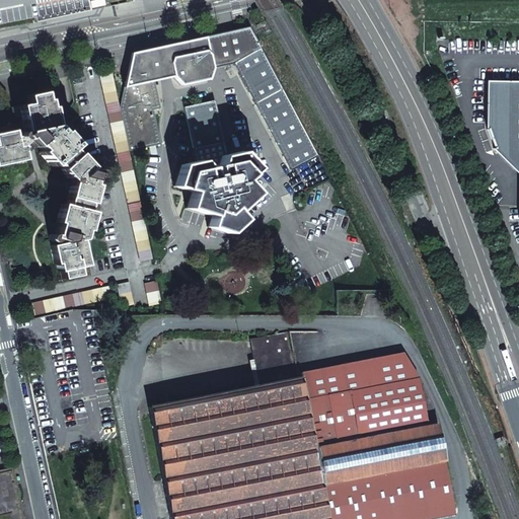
[(158,48),(131,54),(120,107),(129,150),(160,144),(152,109),(160,107),(153,81),(165,78),(171,77),(179,85),(208,79),(211,68),(233,63),(291,170),(318,156),(249,27),(158,48)]
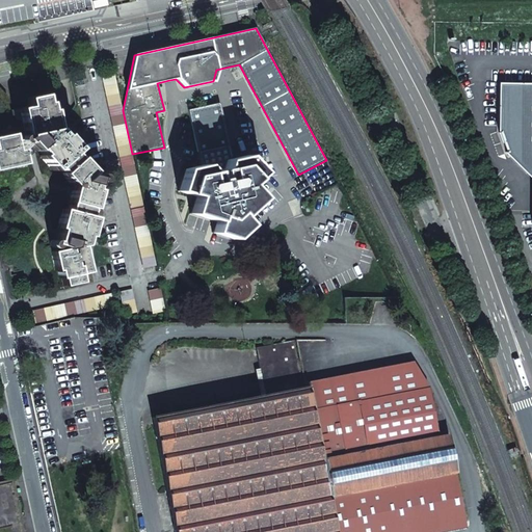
[(156,265),(114,73),(101,76),(142,268),(156,265)]
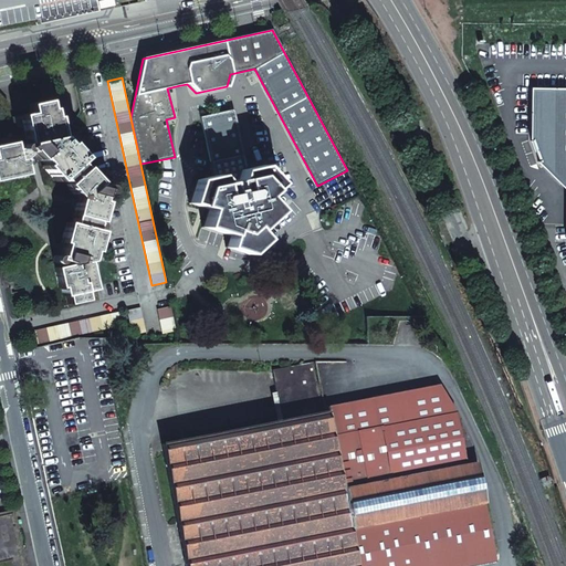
[(565,188),(565,88),(532,88),(532,138),(540,163),(565,188)]
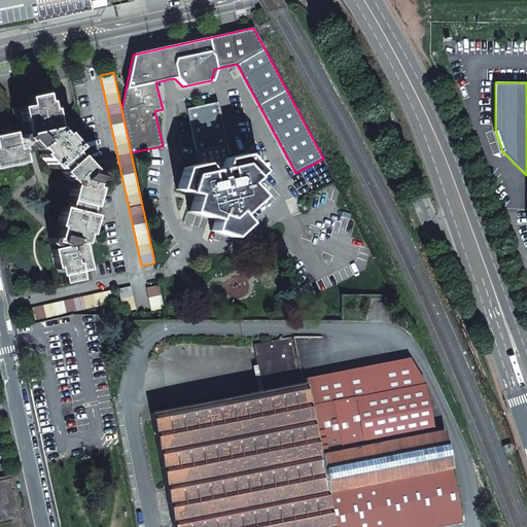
[(0,188),(28,170),(26,156),(36,147),(41,152),(39,154),(51,169),(57,166),(61,171),(60,172),(71,184),(67,201),(69,201),(67,208),(61,207),(57,225),(59,226),(55,238),(51,238),(50,238),(49,239),(49,242),(50,244),(50,245),(54,246),(56,246),(56,247),(50,249),(55,268),(58,268),(59,275),(61,275),(63,283),(81,279),(79,271),(89,269),(83,243),(85,234),(89,235),(94,215),(88,214),(90,206),(92,206),(96,187),(93,187),(95,179),(97,180),(99,180),(101,179),(102,177),(102,175),(102,174),(100,173),(99,172),(98,172),(96,173),(94,175),(88,173),(92,170),(78,155),(77,155),(72,150),(76,147),(63,132),(62,134),(56,128),(57,128),(53,108),(50,108),(48,101),(46,101),(44,94),(26,97),(28,105),(9,109),(7,98),(6,96),(6,95),(0,88),(0,188)]
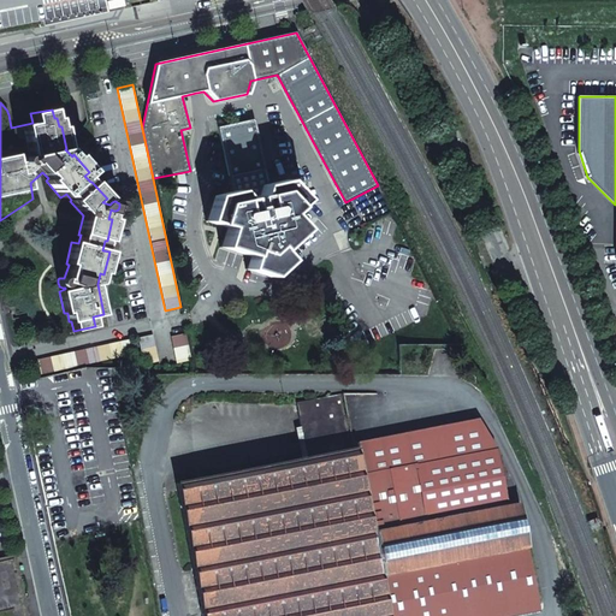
[(302,229),(289,214),(304,200),(285,179),(268,184),(254,119),(218,126),(232,193),(214,195),(206,221),(226,227),(220,247),(249,256),(246,270),(270,277),(289,260),(279,250),(302,229)]
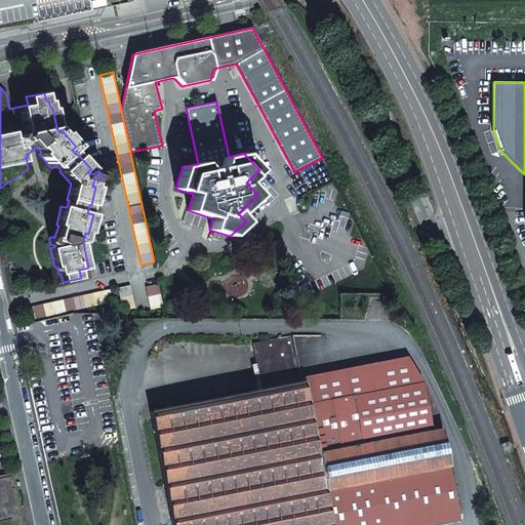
[(145,286),(151,310),(163,307),(158,284),(145,286)]
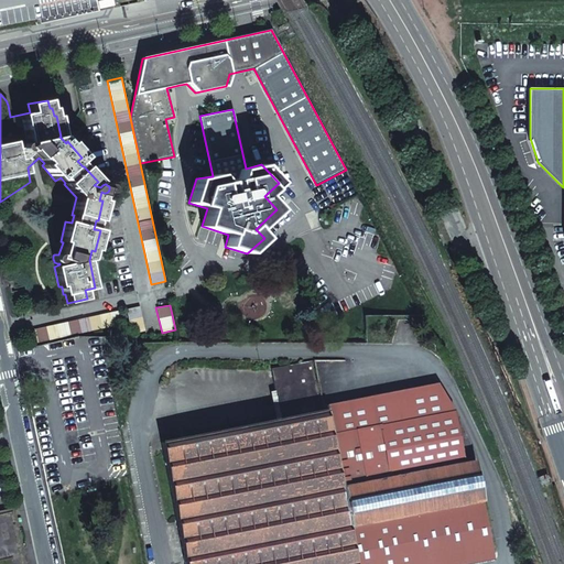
[(127,310),(132,334),(145,331),(140,306),(127,310)]
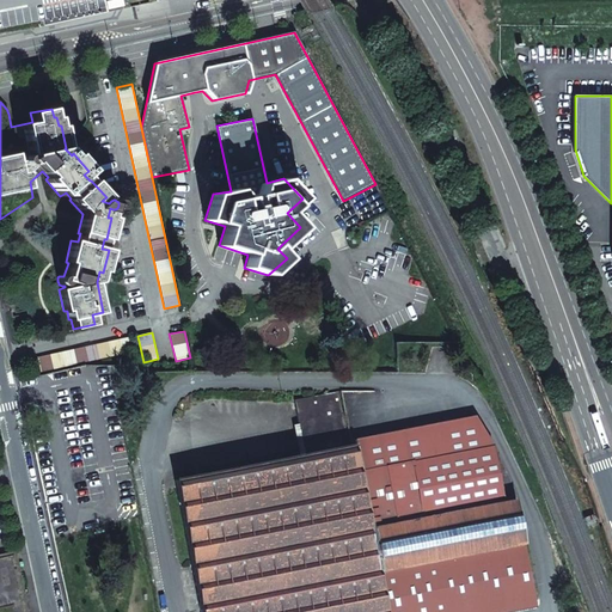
[(37,356),(40,372),(134,352),(132,336),(37,356)]
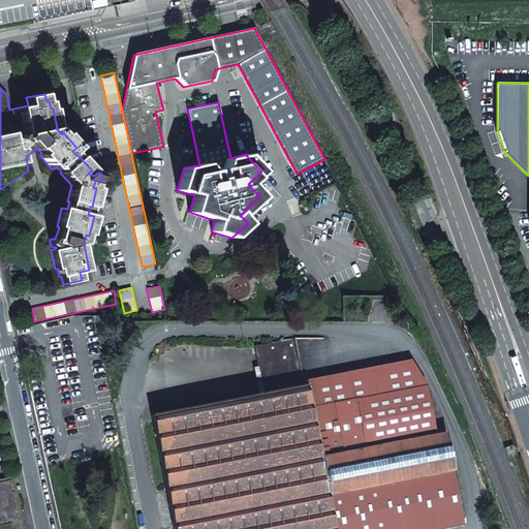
[(302,386),(292,338),(254,345),(263,394),(302,386)]
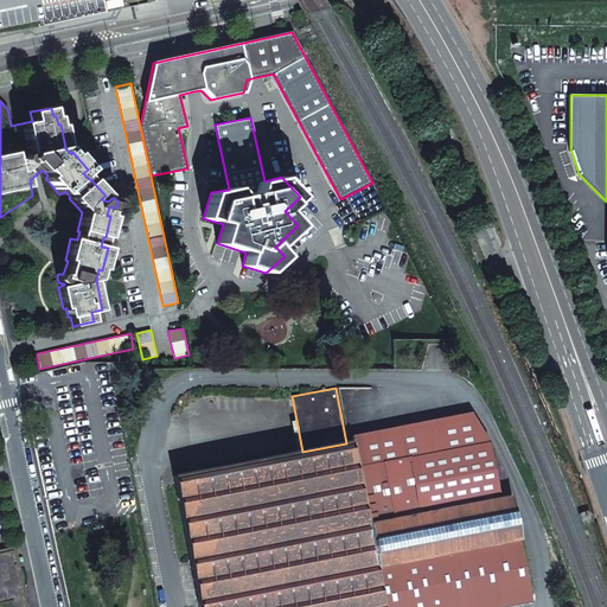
[(468,606),(530,595),(511,496),(497,499),(486,442),(472,419),(346,443),(302,452),(174,477),(198,606),(468,606)]
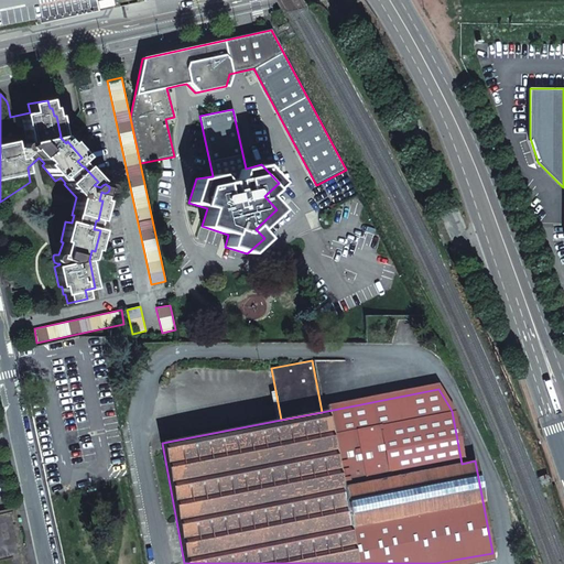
[(0,563),(26,563),(14,508),(0,510),(0,563)]
